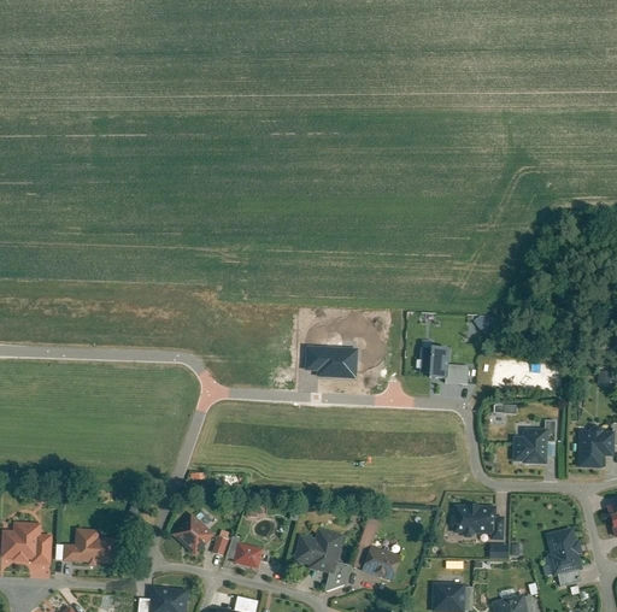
[(357,346),(307,342),(306,366),(318,368),(317,372),(356,374),(357,346)]
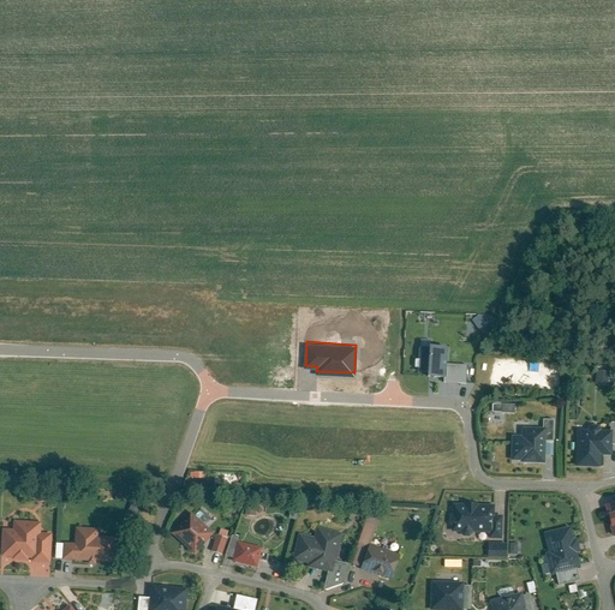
[(428,372),(445,374),(447,345),(421,342),(419,366),(429,366),(428,372)]
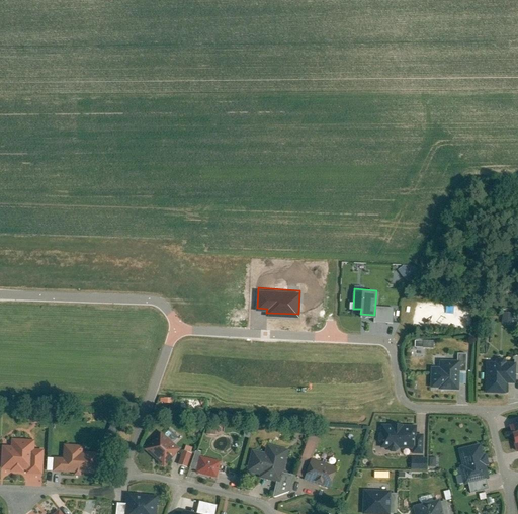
[(394,305),(376,304),(375,319),(393,321),(394,305)]
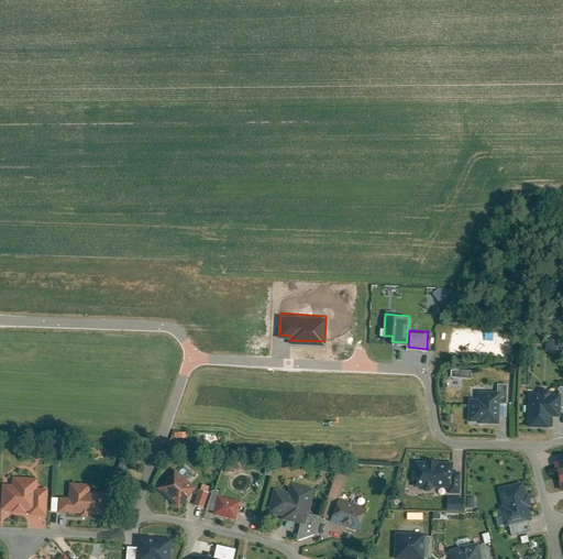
[(525,391),(525,425),(548,426),(548,415),(559,416),(560,393),(550,393),(545,388),(539,388),(537,391),(525,391)]
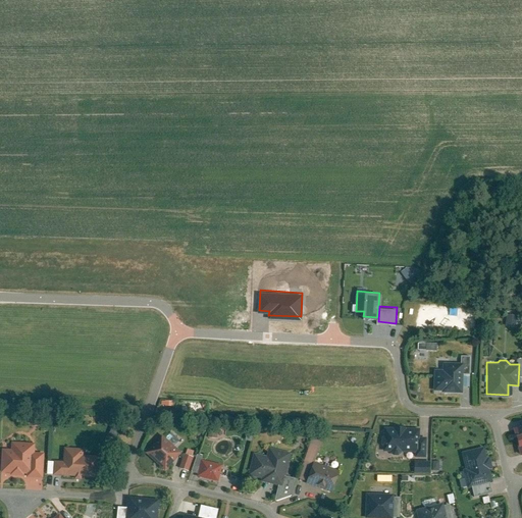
[(440,393),(460,393),(461,363),(441,362),(441,370),(432,370),(432,390),(440,390),(440,393)]
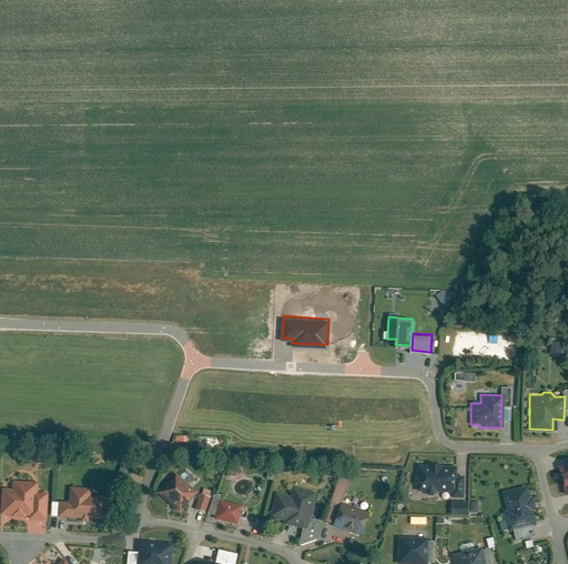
[(567,450),(555,453),(563,480),(567,477),(567,450)]
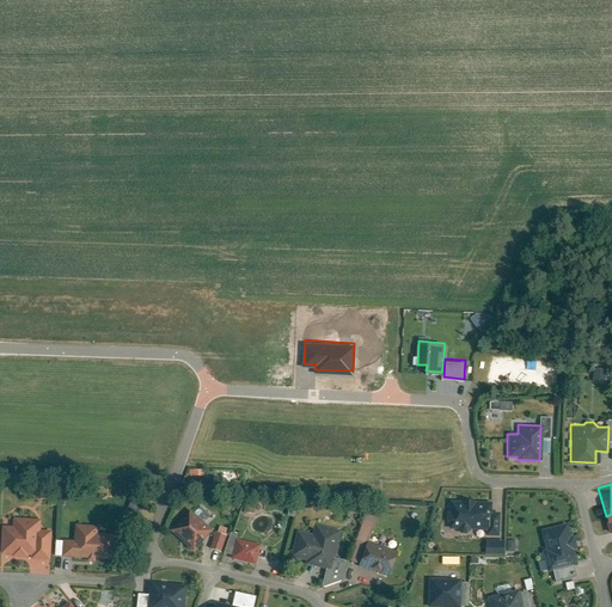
[(447,525),(447,528),(458,528),(460,533),(470,534),(473,529),(489,529),(489,533),(485,535),(485,555),(506,555),(506,539),(502,539),(502,512),(494,512),(494,500),(440,498),(440,525),(447,525)]
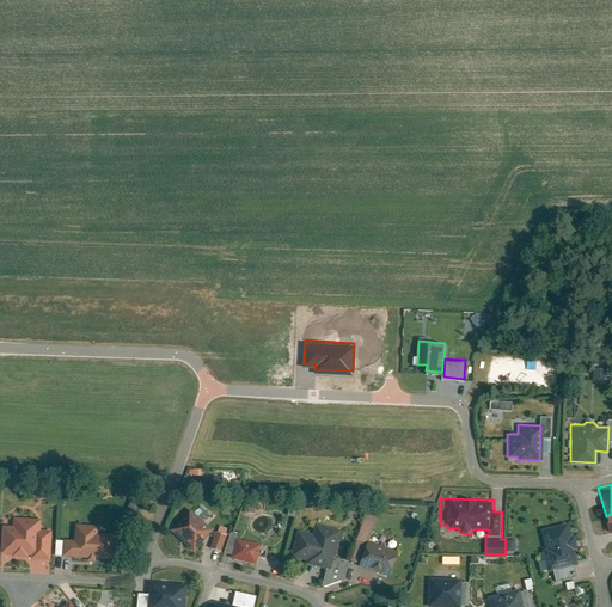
[(188,508),(169,528),(193,552),(213,531),(188,508)]
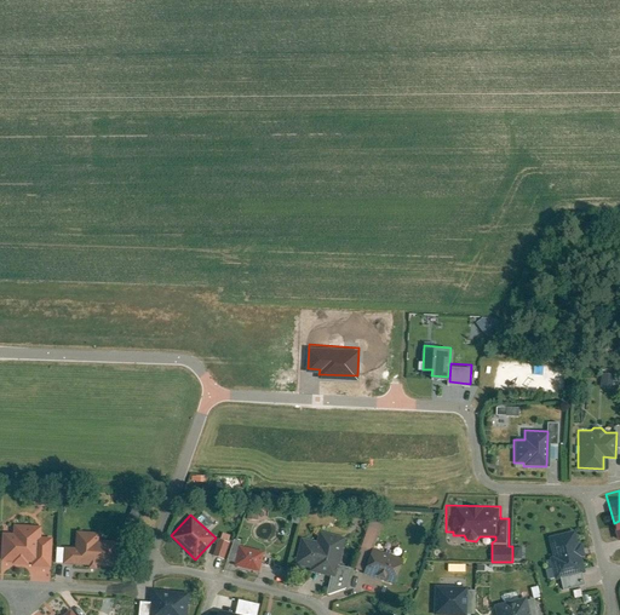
[(13,534),(1,534),(1,562),(13,562),(13,564),(32,564),(32,568),(52,569),(53,536),(41,536),(41,526),(13,524),(13,534)]
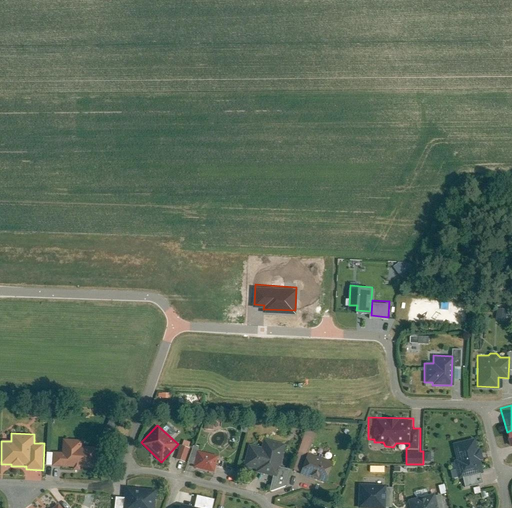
[(475,434),(452,439),(456,456),(454,456),(458,475),(483,469),(480,457),(483,456),(480,444),(478,444),(475,434)]
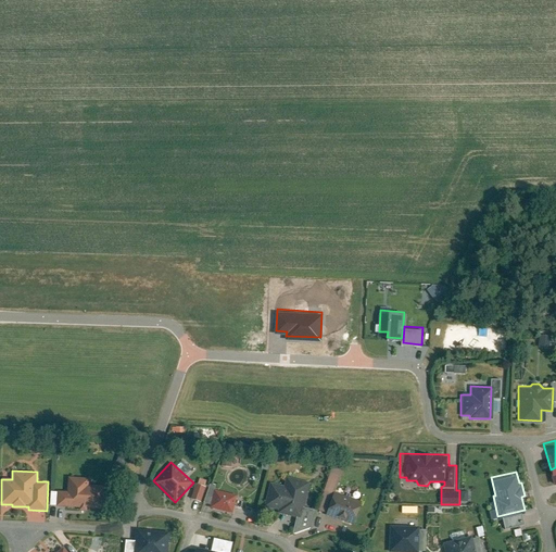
[(58,489),(58,503),(66,503),(66,506),(80,506),(80,509),(88,509),(88,507),(100,507),(101,484),(88,484),(88,475),(68,475),(67,489),(58,489)]
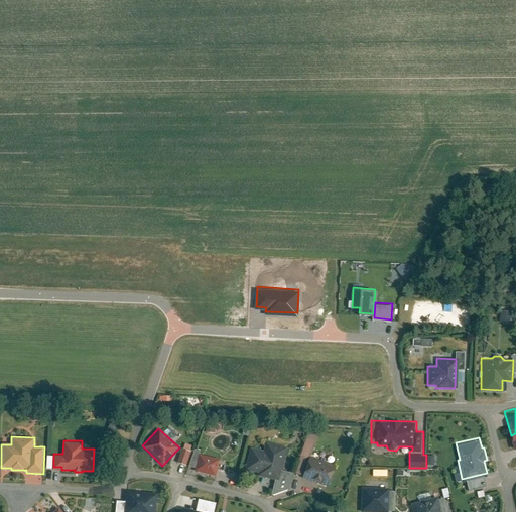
[(264,451),(249,448),(244,468),(259,472),(258,476),(279,481),(288,448),(266,442),(264,451)]
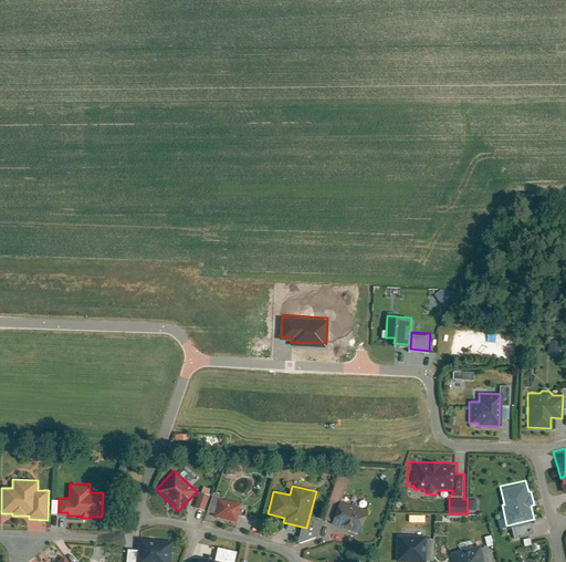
[(205,507),(207,491),(199,490),(197,506),(205,507)]
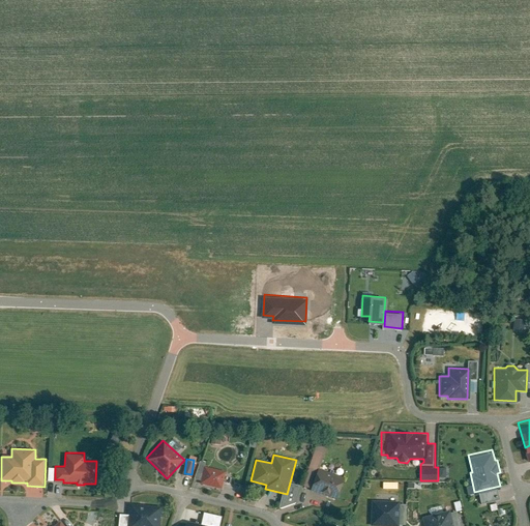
[(225,471),(203,466),(199,485),(222,490),(225,471)]
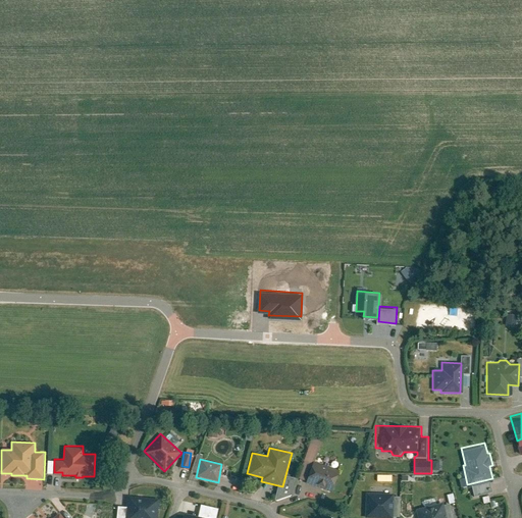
[(341,470),(314,462),(307,482),(334,491),(341,470)]
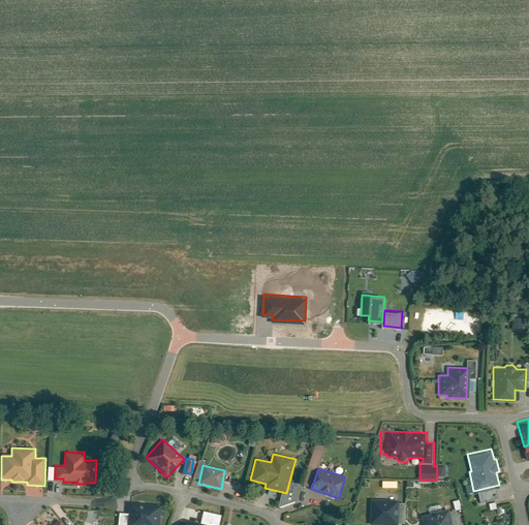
[(400,496),(371,496),(370,522),(399,522),(400,496)]
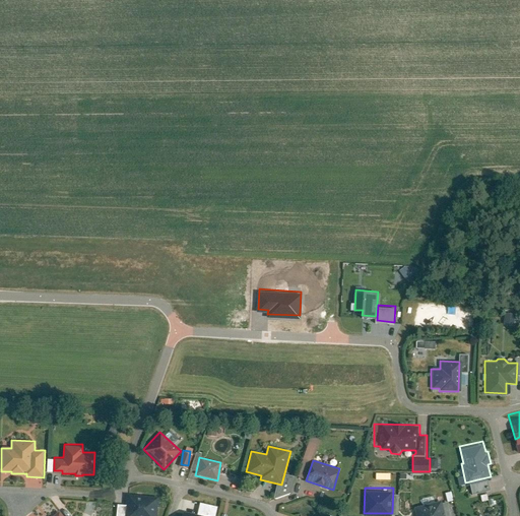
[(445,515),(440,490),(413,496),(417,515),(445,515)]
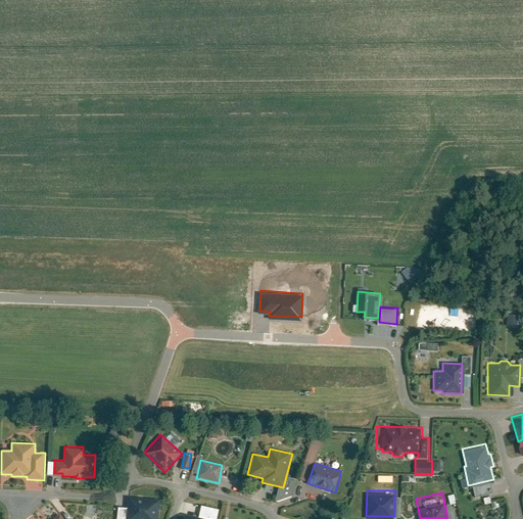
[(157,518),(159,499),(127,496),(125,518),(157,518)]
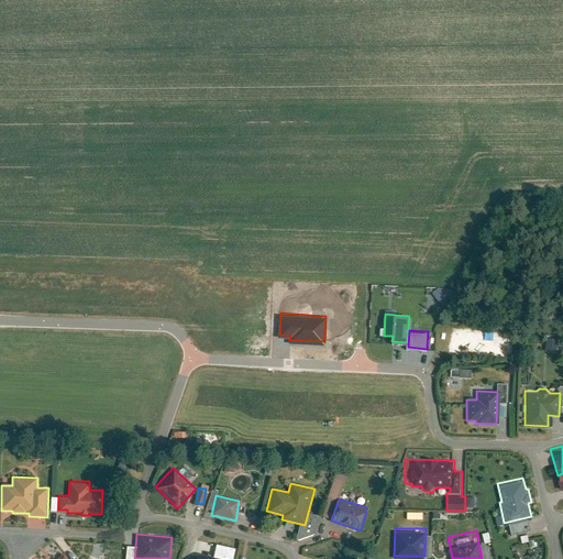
[(224,558),(227,554),(199,548),(196,558),(224,558)]
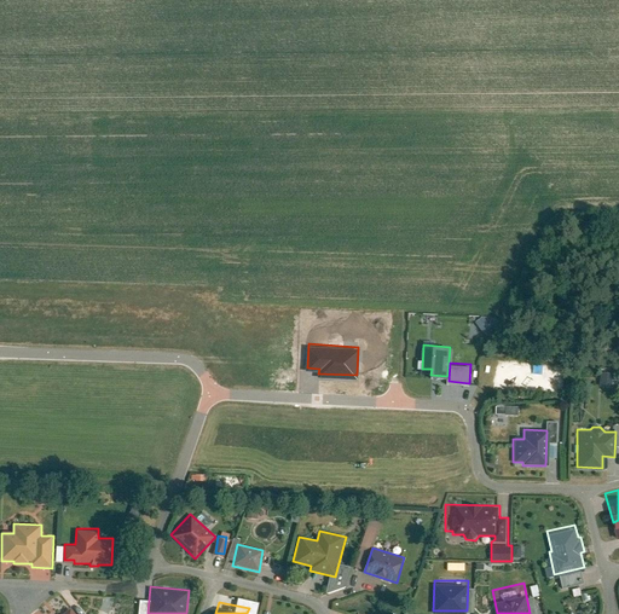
All buildings are outlined.
